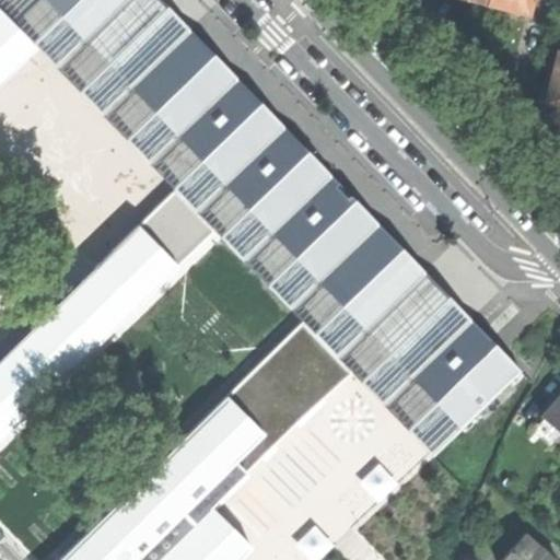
[(48,0),(370,333),(432,272),(170,0),(48,0)]
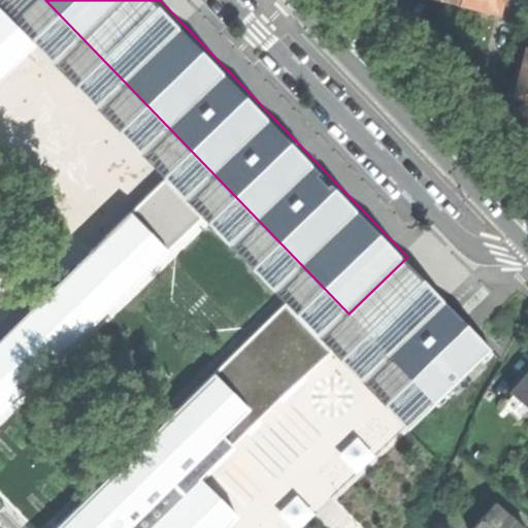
[(480,6),(497,10),(499,0),(459,0),(459,1),(480,6)]
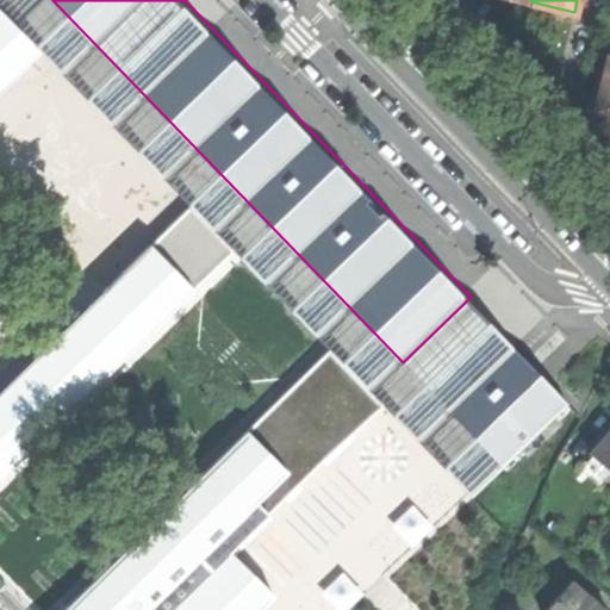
[(0,85),(16,69),(0,26),(0,85)]
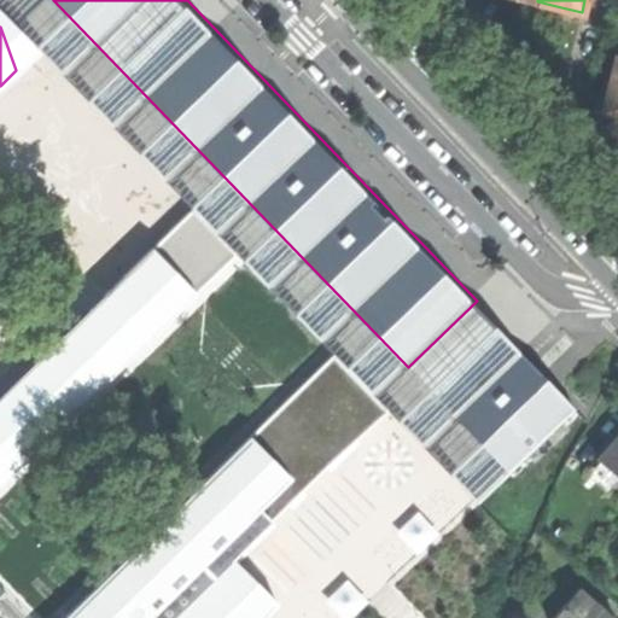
[(617,56),(612,54),(598,111),(613,115),(617,116),(617,56)]
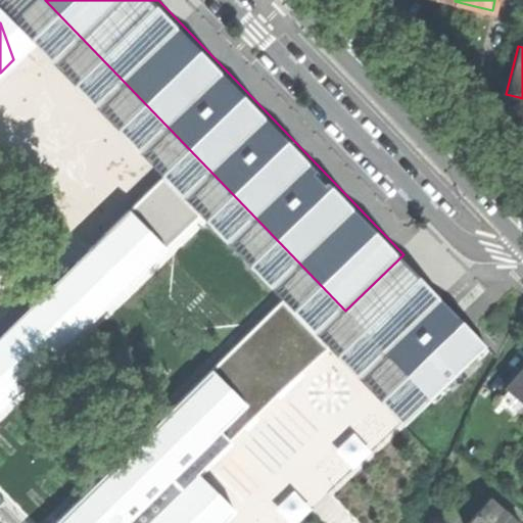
[(163,177),(131,209),(165,245),(198,214),(163,177)]
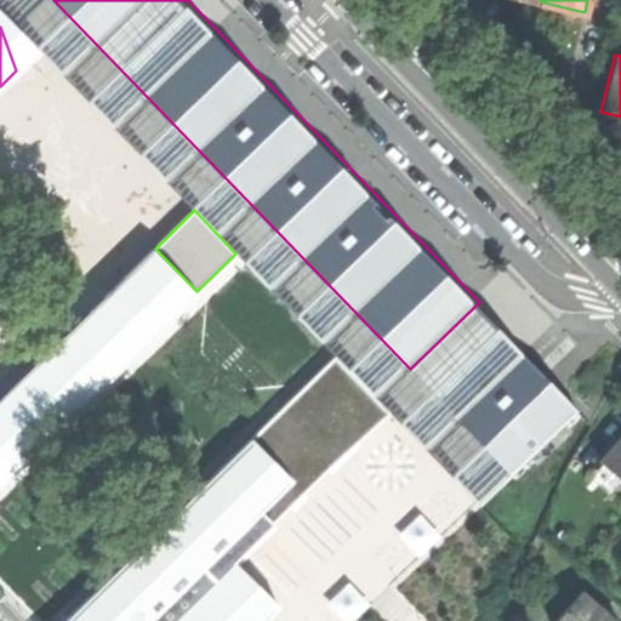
[(197,291),(155,249),(107,292),(148,335),(197,291)]
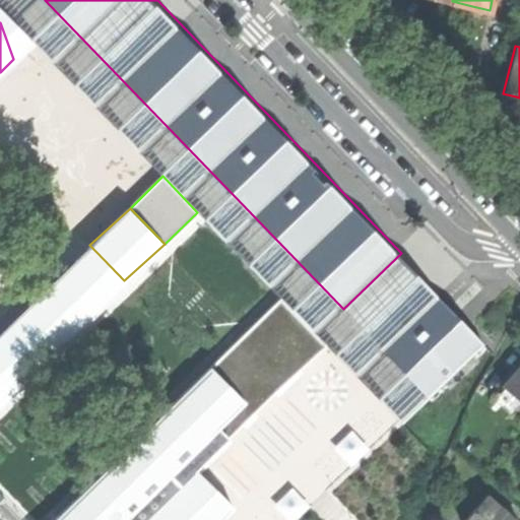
[(126,282),(124,280),(89,245),(87,247),(90,250),(0,337),(0,400),(122,281),(124,283),(126,282)]
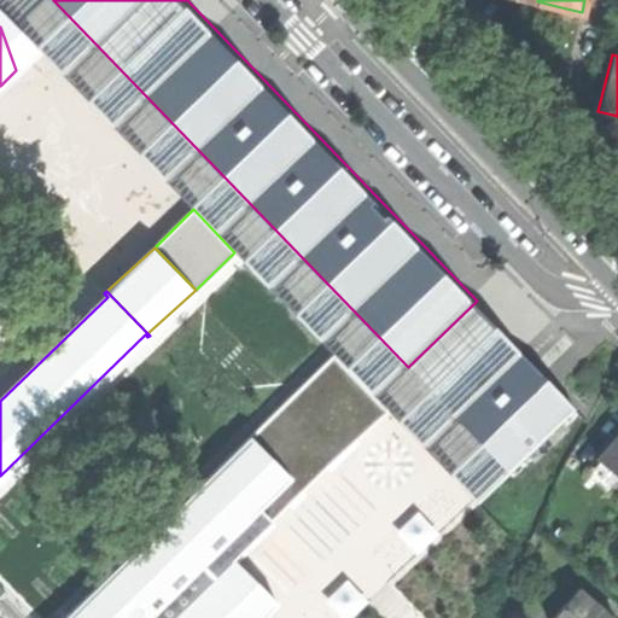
[(455,417),(512,474),(577,410),(523,351),(455,417)]
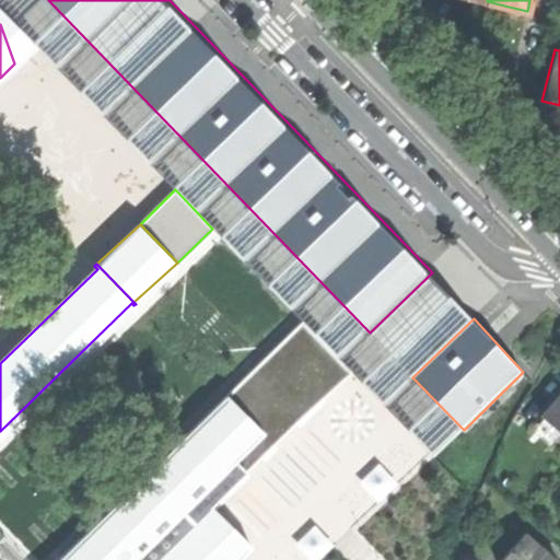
[(237,559),(256,543),(217,502),(353,370),(304,319),(53,559),(237,559)]
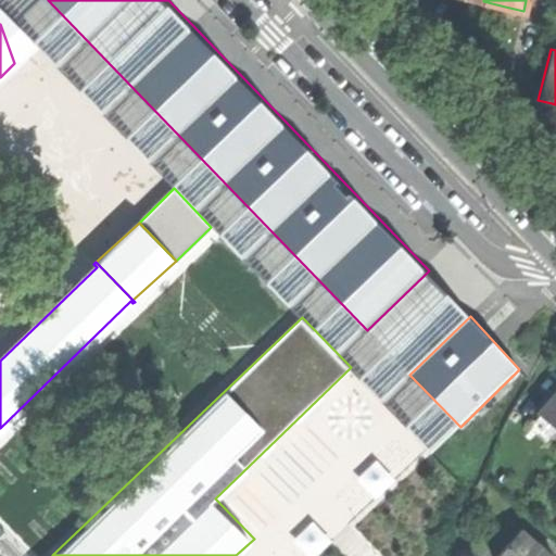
[(555,392),(538,414),(555,429),(555,392)]
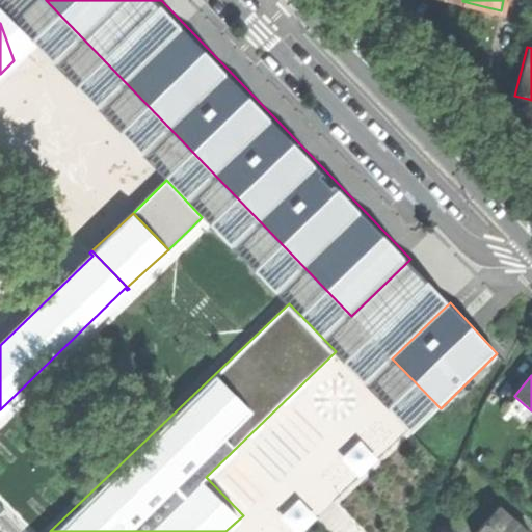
[(526,531),(498,507),(476,531),(526,531)]
